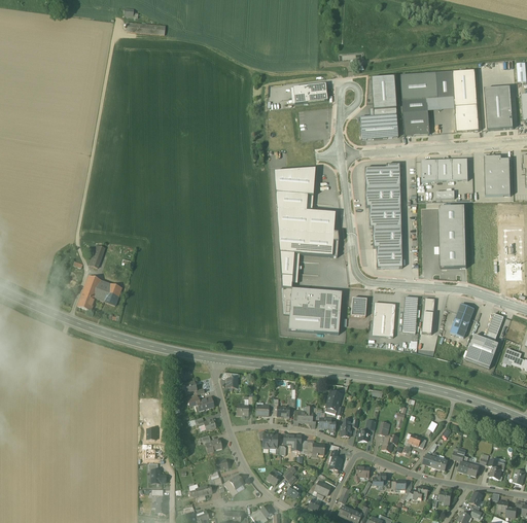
[(166,24),(126,20),(126,23),(128,23),(127,30),(165,33),(166,24)]
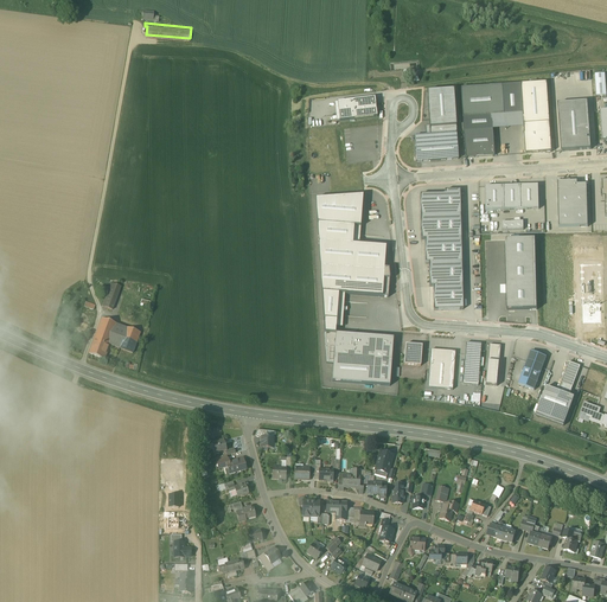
[(595,71),(596,91),(606,91),(605,70),(595,71)]
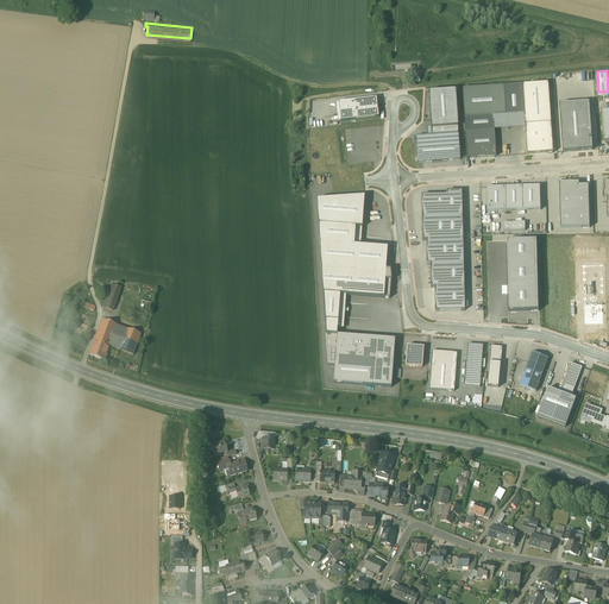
[(548,79),(522,81),(525,111),(526,121),(551,119),(548,79)]
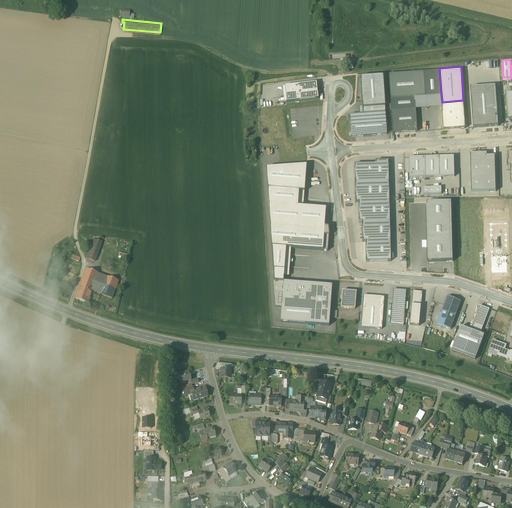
[(439,68),(424,69),(426,94),(441,93),(439,68)]
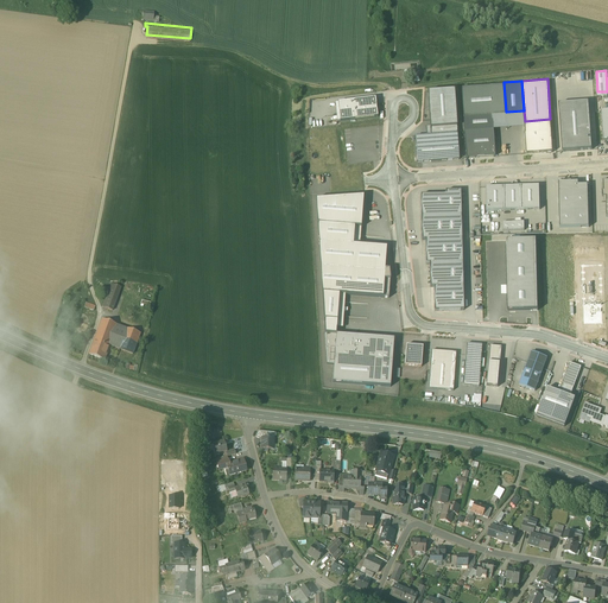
[(504,82),(461,86),(463,115),(492,113),(506,112),(504,82)]
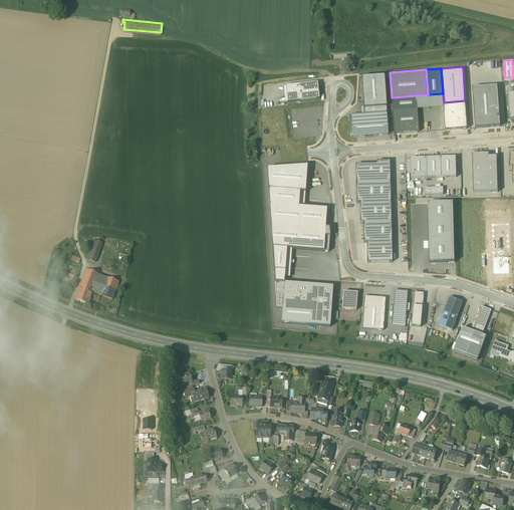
[(383,73),(361,75),(363,111),(387,109),(383,73)]
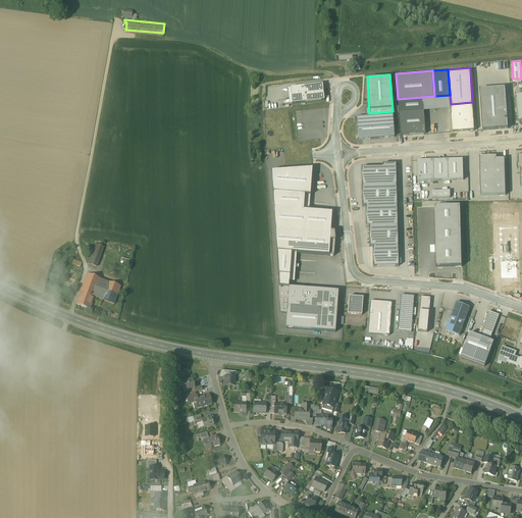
[(322,81),(290,85),(292,101),(324,97),(322,81)]
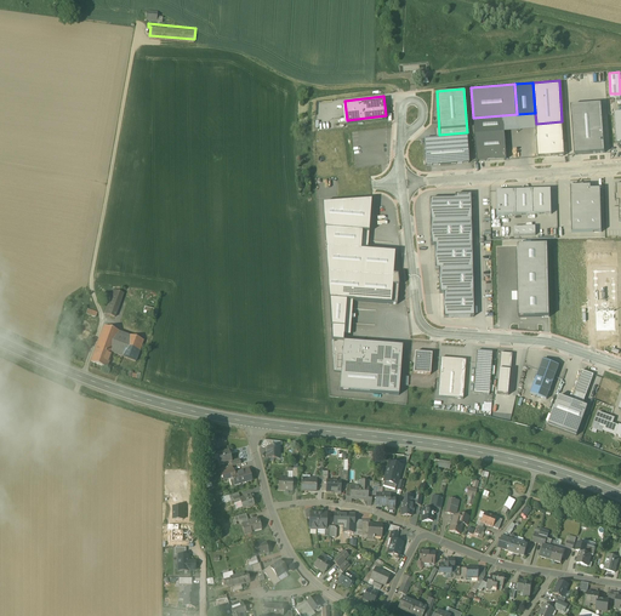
[(571,104),(575,153),(603,150),(600,102),(571,104)]
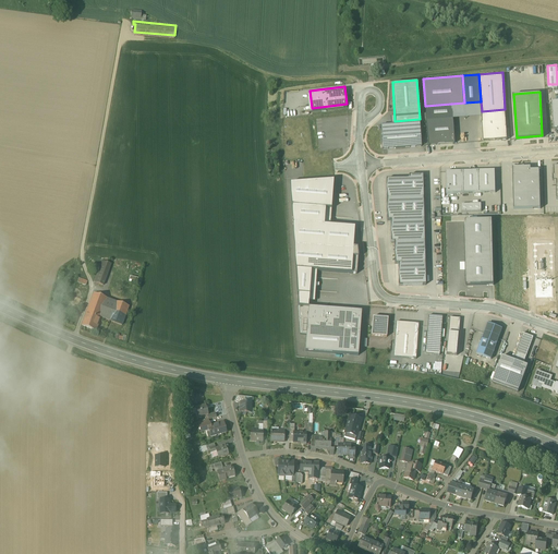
[(451,104),(452,116),(482,113),(482,111),(481,101),(464,103),(451,104)]
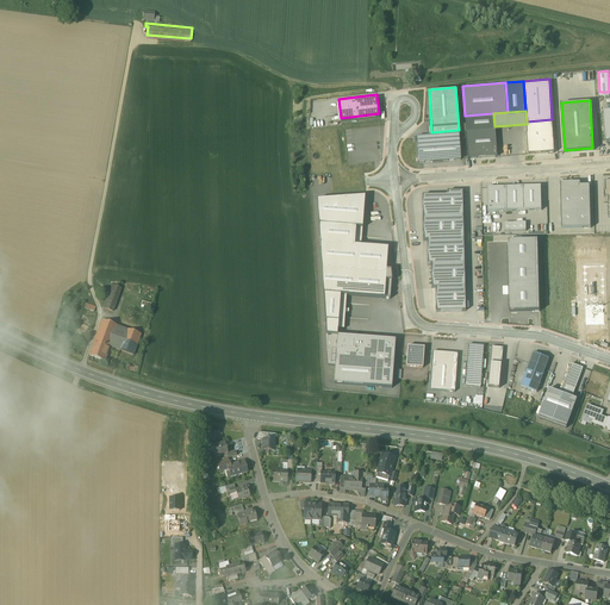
[(465,116),(466,129),(495,126),(493,113),(465,116)]
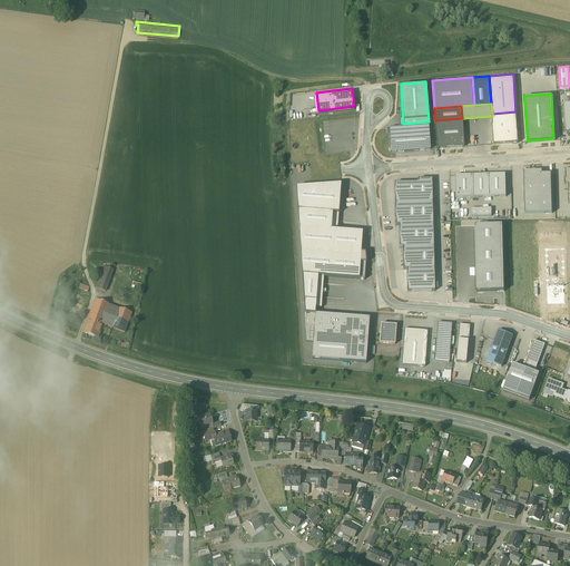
[(516,111),(492,114),(492,116),(493,140),(518,139),(516,111)]
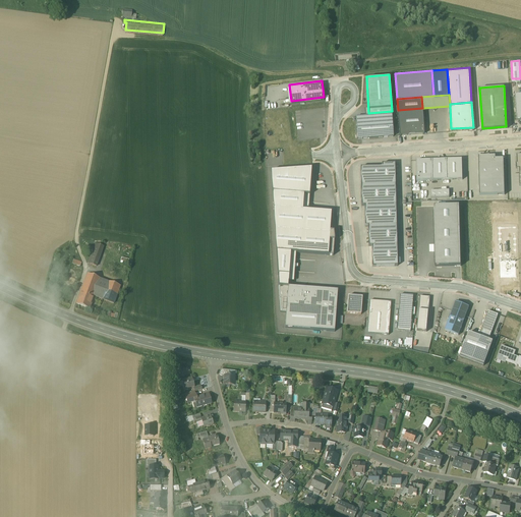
[(422,108),(398,110),(399,132),(424,131),(422,108)]
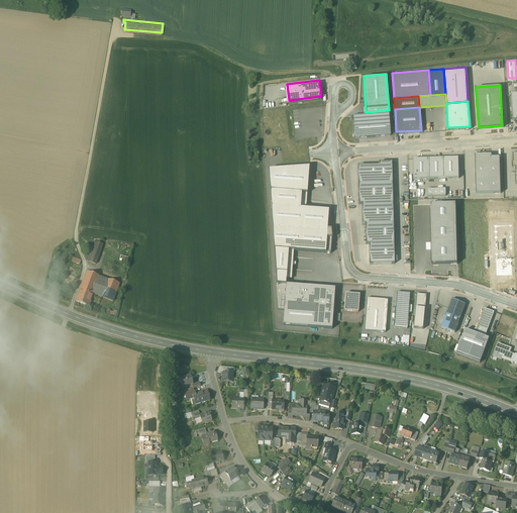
[(366,112),(352,113),(354,134),(390,132),(389,110),(366,112)]
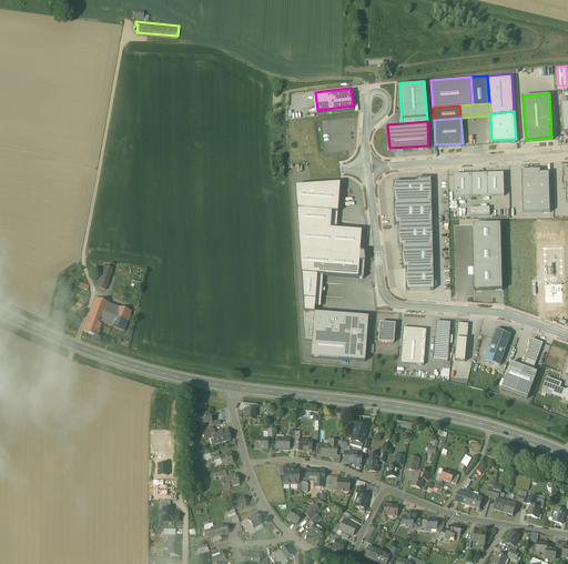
[(523,168),(524,209),(549,209),(548,170),(540,170),(540,167),(523,168)]
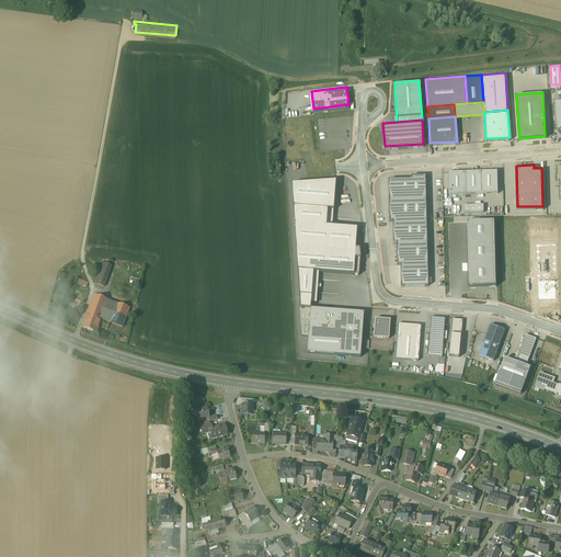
[(499,190),(497,168),(481,169),(481,191),(499,190)]
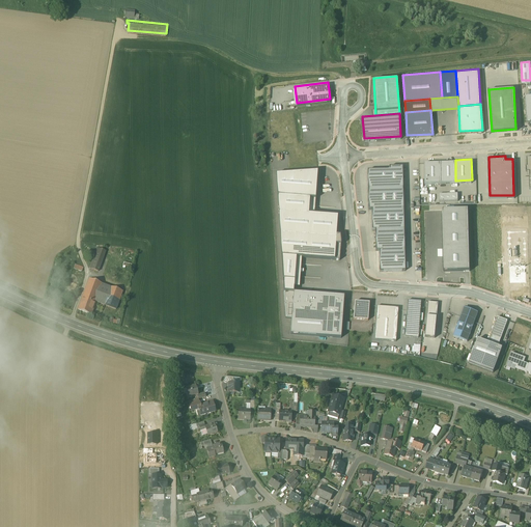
[(440,181),(440,160),(424,160),(424,181),(440,181)]
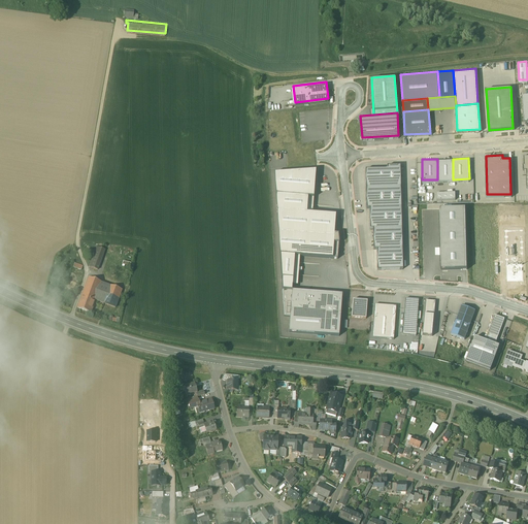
[(453,179),(453,159),(437,159),(437,179),(453,179)]
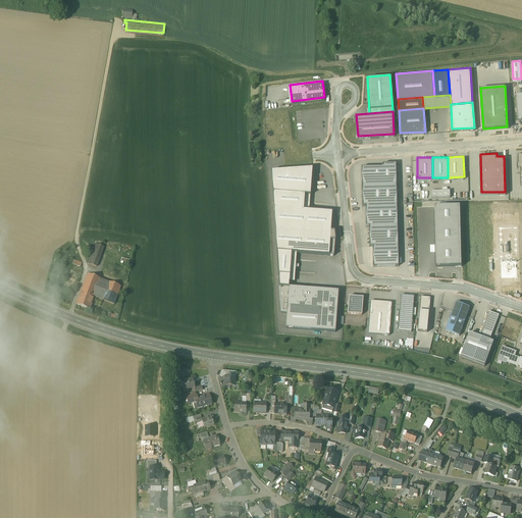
[(396,160),(382,161),(382,164),(364,164),(361,164),(361,169),(362,203),(365,203),(366,223),(369,223),(369,244),(372,244),(372,259),(373,259),(373,264),(376,264),(398,263),(396,160)]
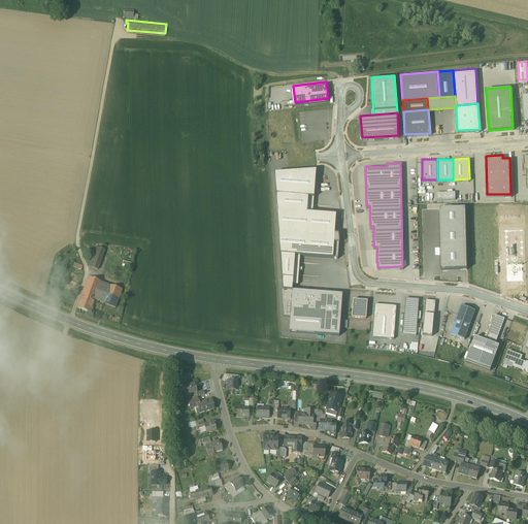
[(316,167),(274,170),(279,252),(295,253),(337,256),(339,238),(338,231),(334,231),(335,211),(307,209),(308,194),(314,194),(316,167)]
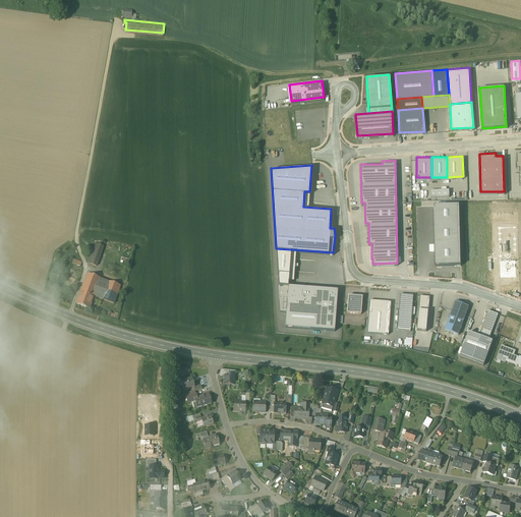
[(461,263),(460,202),(433,203),(436,264),(461,263)]
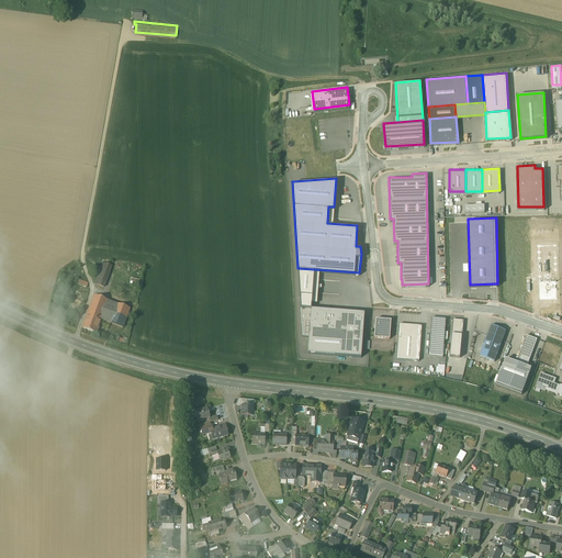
[(555,242),(539,242),(540,296),(557,296),(555,242)]
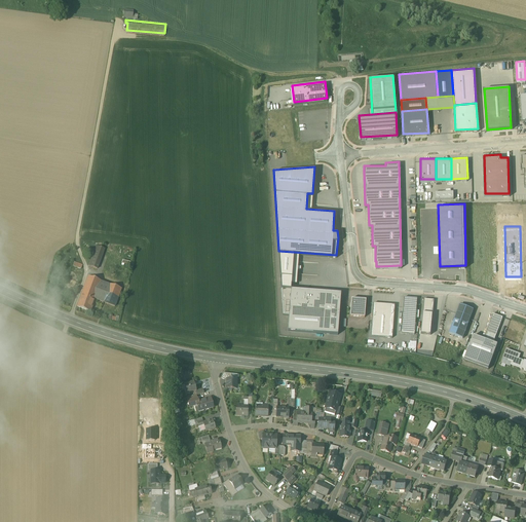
[(105,245),(97,243),(89,262),(98,265),(105,245)]
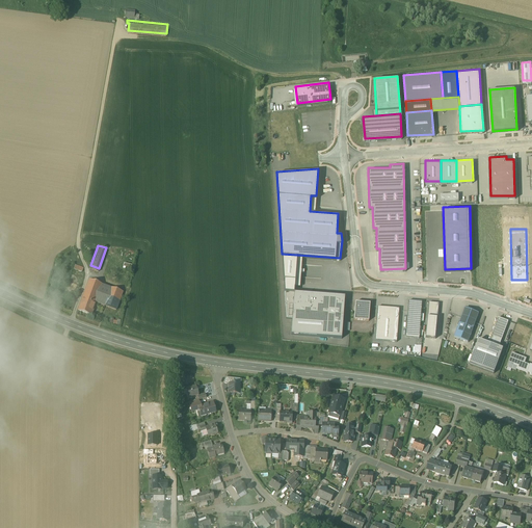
[(297,255),(282,254),(284,283),(295,284),(297,255)]
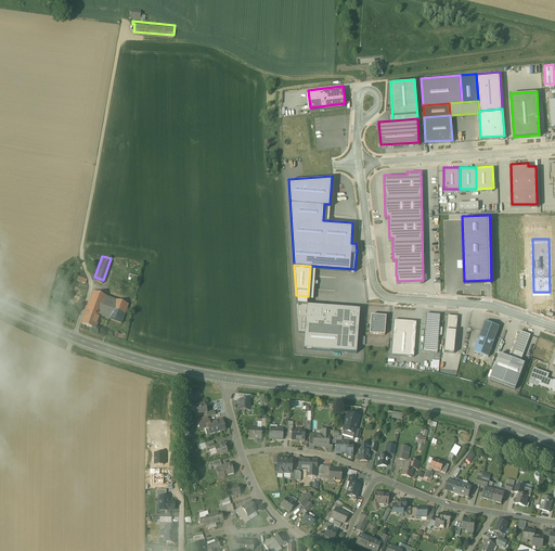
[(128,302),(93,289),(87,308),(101,314),(121,321),(128,302)]
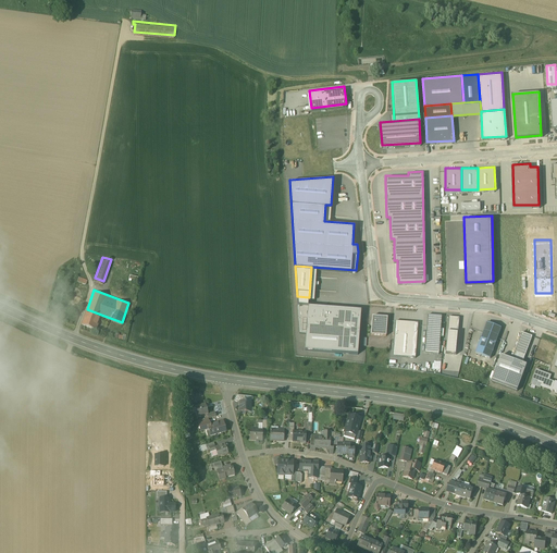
[(308,303),(309,297),(297,296),(299,330),(306,331),(308,303)]
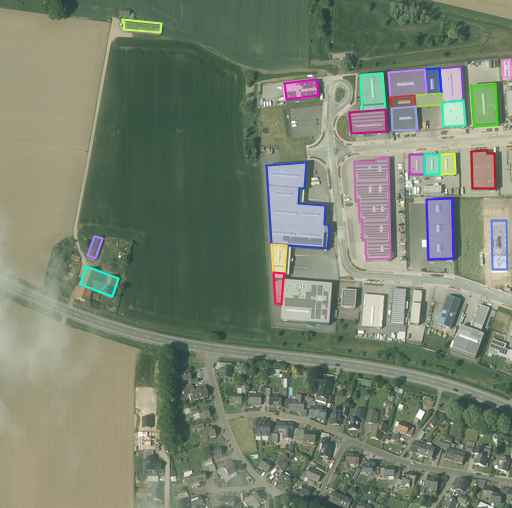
[(283,278),(281,304),(280,319),(329,322),(332,282),(283,278)]
